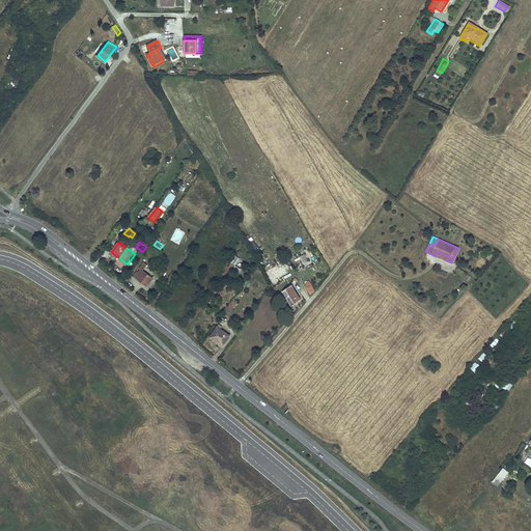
[(438,252),(436,256),(446,260),(448,256),(438,252)]
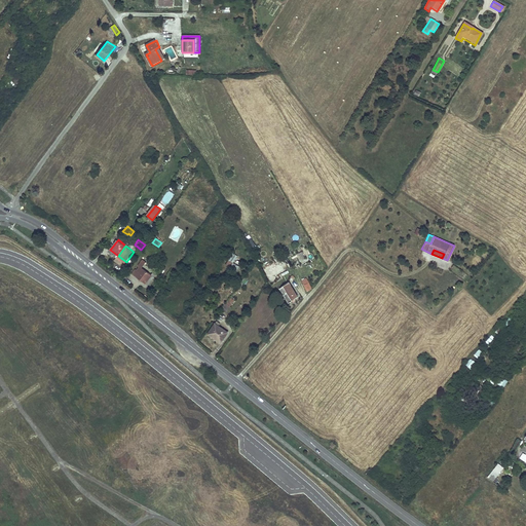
[(305,259),(302,253),(297,255),(300,262),(305,259)]
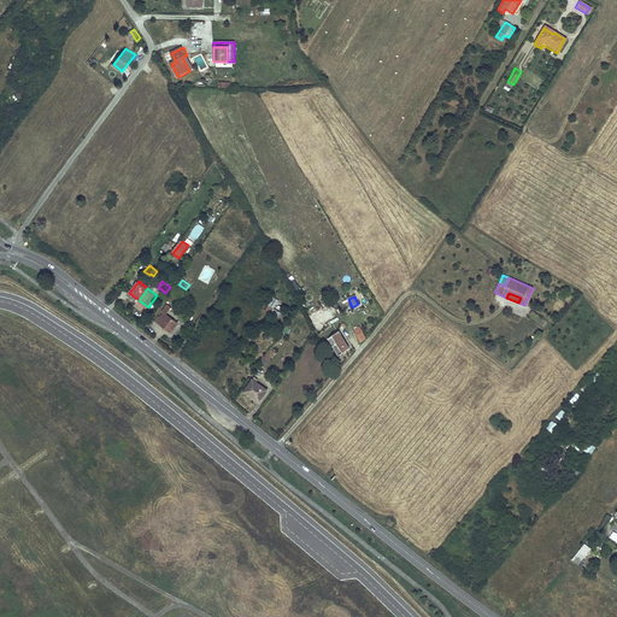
[(269,303),(264,311),(278,318),(281,313),(274,309),(275,306),(269,303)]
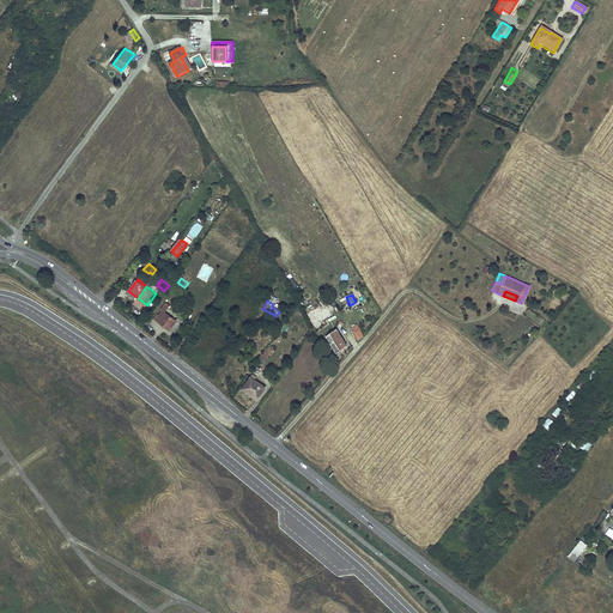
[(320,308),(325,317),(331,314),(326,304),(320,308)]
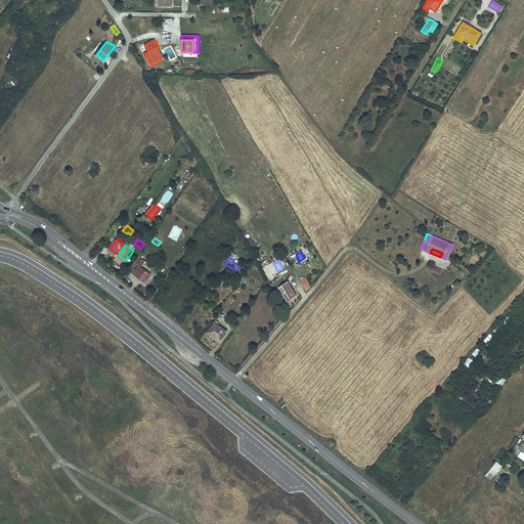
[(132,271),(147,282),(155,273),(153,272),(151,273),(141,266),(143,263),(140,261),(132,271)]
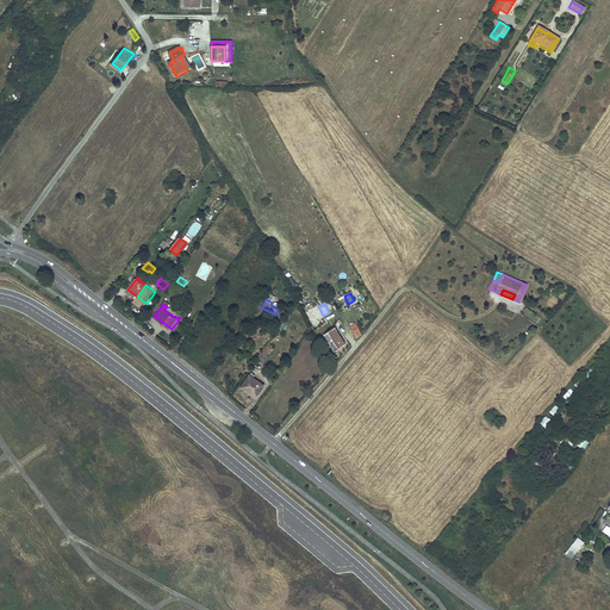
[(307,313),(312,322),(323,316),(318,306),(307,313)]
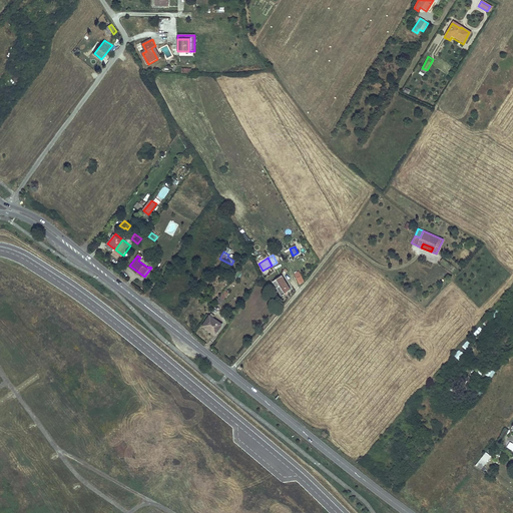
[(291,290),(283,276),(274,281),(282,296),(291,290)]
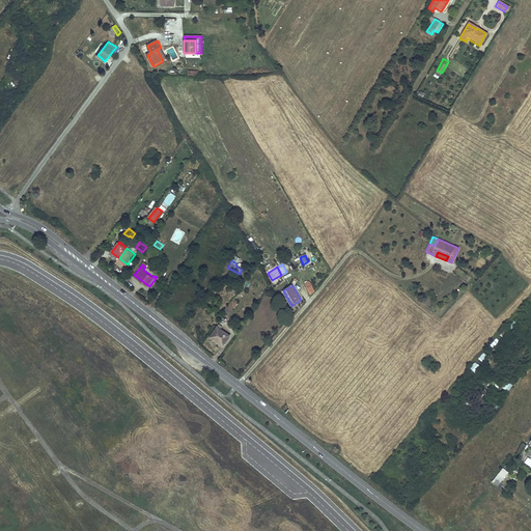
[(228,316),(238,304),(234,301),(228,308),(227,307),(223,313),(228,316)]
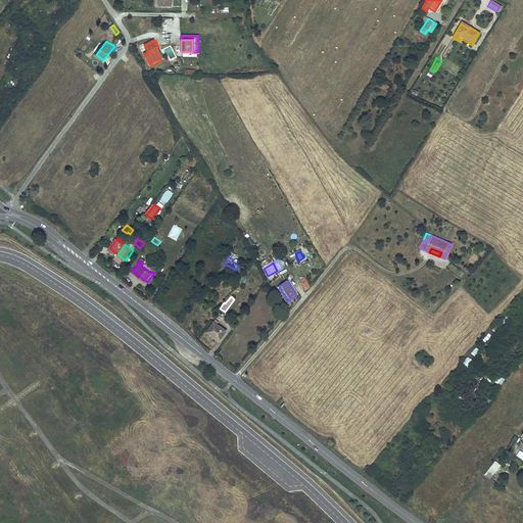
[(216,320),(207,332),(219,340),(226,331),(217,324),(219,322),(216,320)]
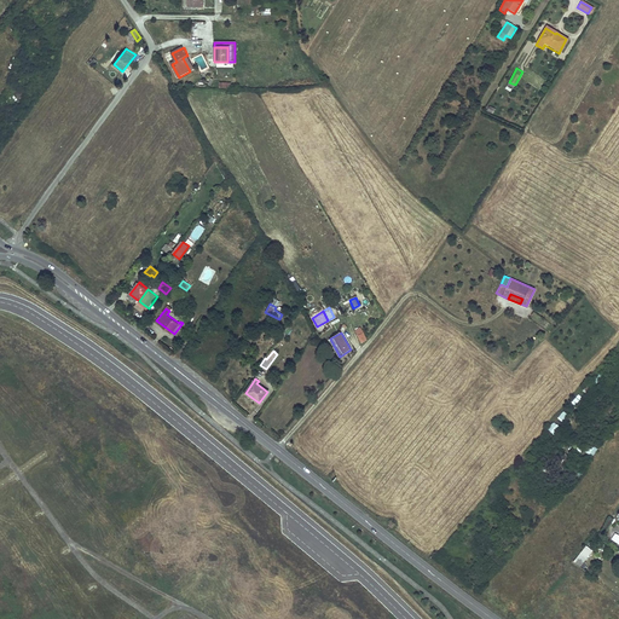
[(571,401),(576,405),(583,397),(578,393),(571,401)]
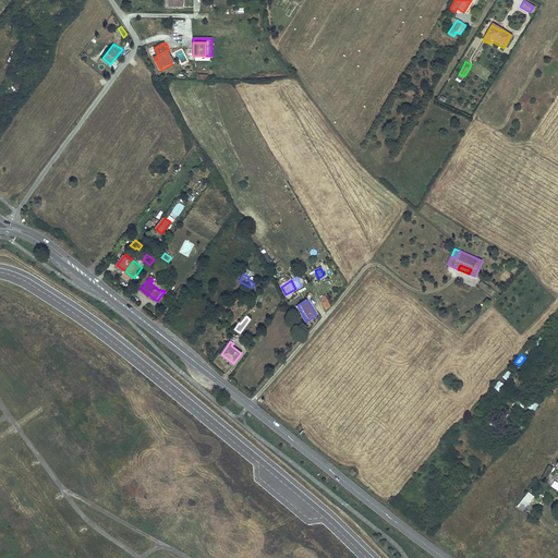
[(508,370),(502,377),(507,379),(511,373),(508,370)]
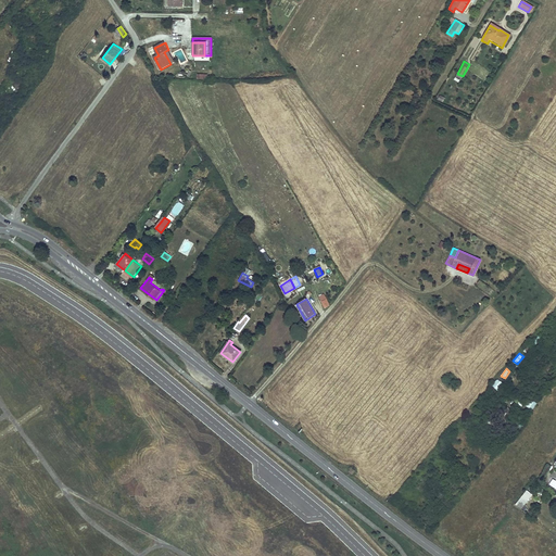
[(496,379),(492,387),(498,390),(503,382),(496,379)]
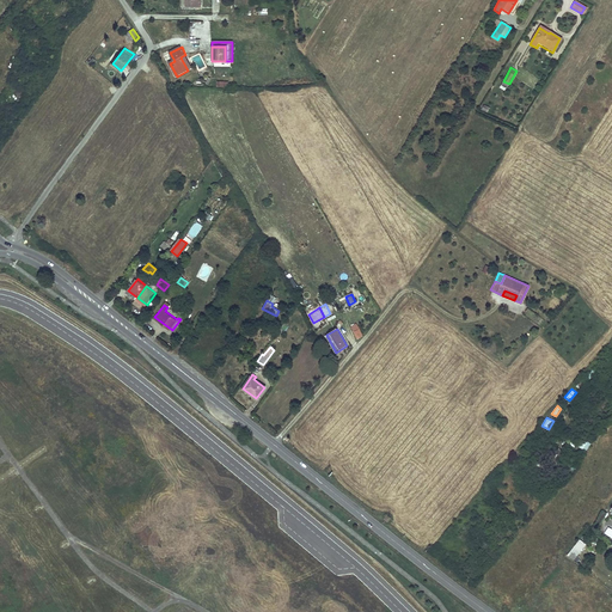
[(579,442),(573,438),(570,440),(568,439),(565,441),(574,448),(579,442)]
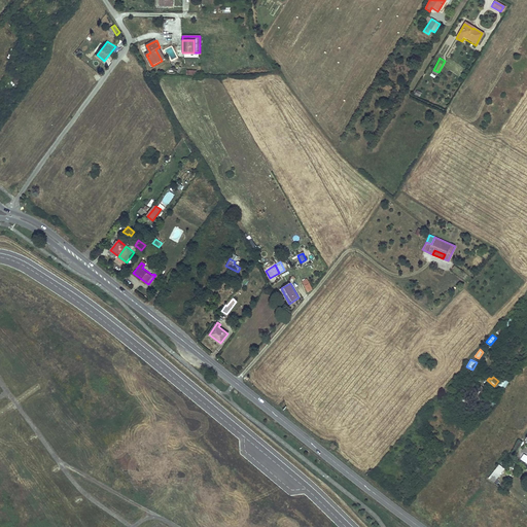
[(498,385),(504,388),(508,381),(502,378),(498,385)]
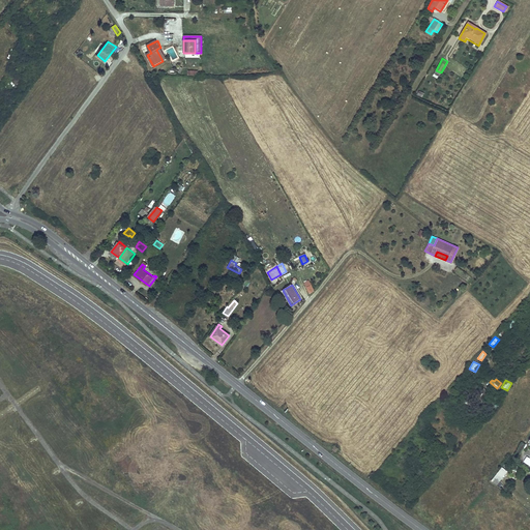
[(480,402),(488,391),(481,387),(474,398),(480,402)]
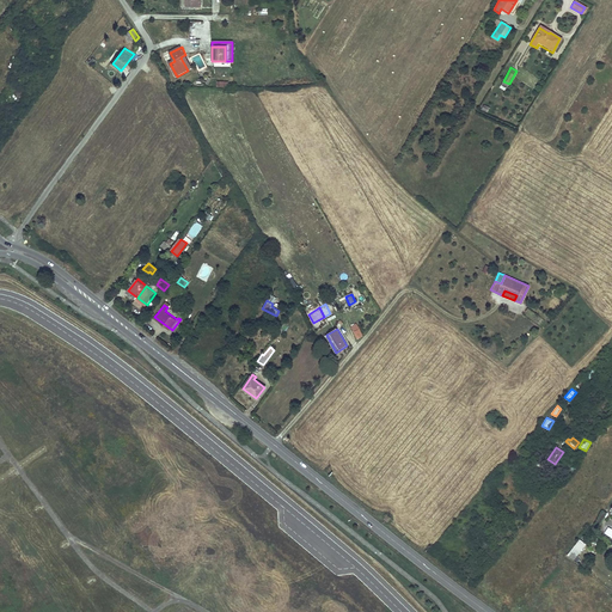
[(571,471),(575,466),(565,459),(562,464),(571,471)]
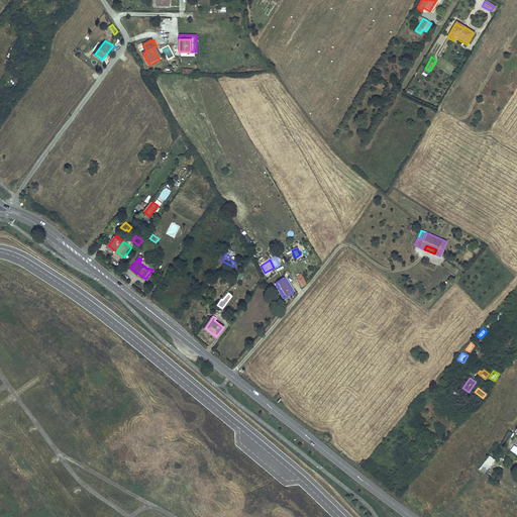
[(459,400),(463,395),(457,391),(454,396),(459,400)]
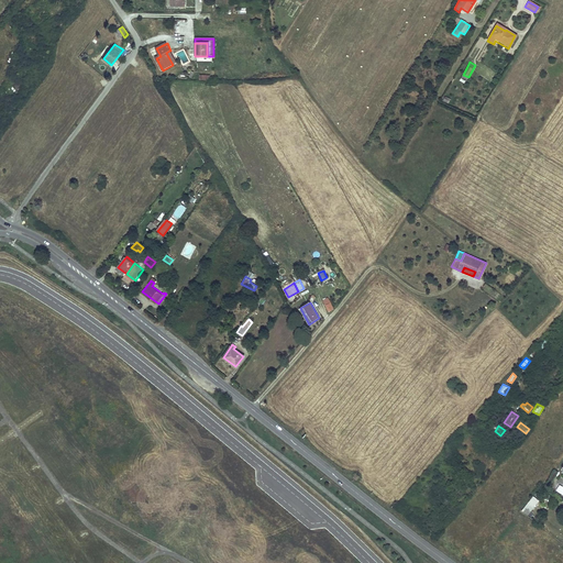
[(533,496),(521,511),(527,516),(533,520),(536,517),(529,511),(538,500),(533,496)]
